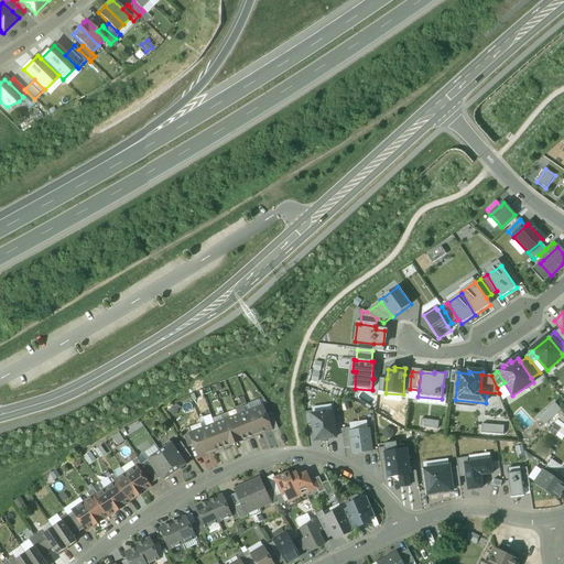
[(554,404),(539,419),(544,425),(560,411),(554,404)]
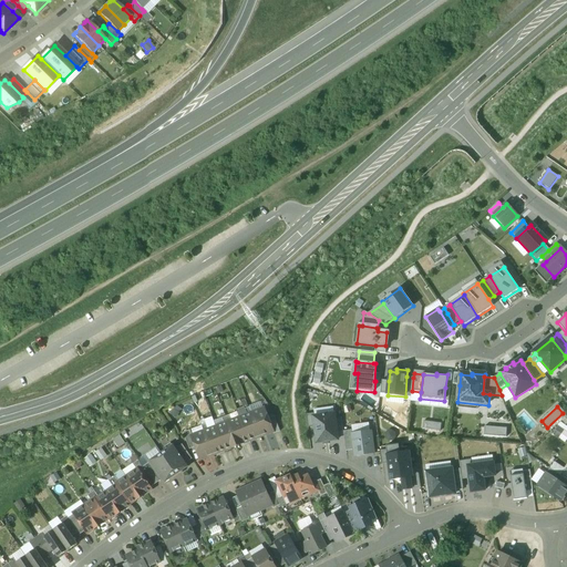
[(265,409),(251,414),(260,436),(272,432),(274,432),(268,418),(265,409)]
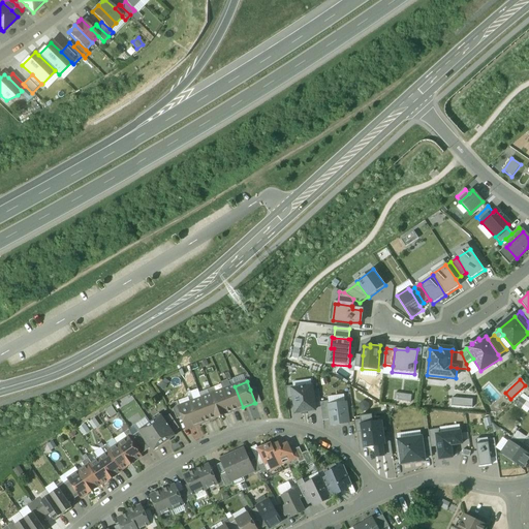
[(231,387),(224,391),(232,411),(243,407),(235,386),(231,387)]
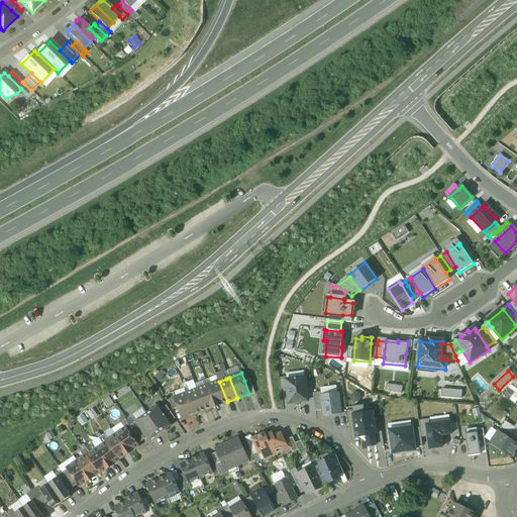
[(281,391),(288,390),(287,381),(286,378),(279,379),(281,391)]
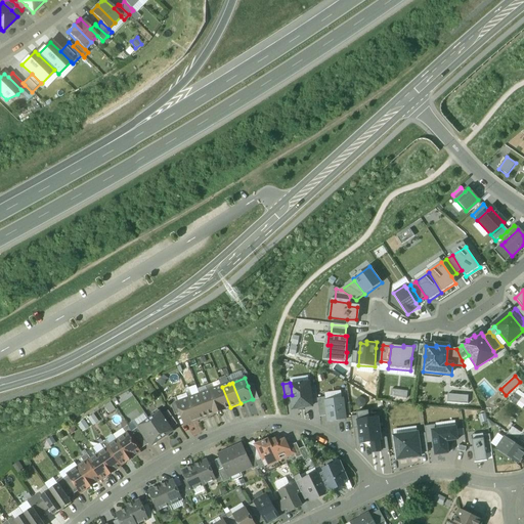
[(259,398),(253,384),(248,386),(253,399),(252,399),(253,401),(259,398)]
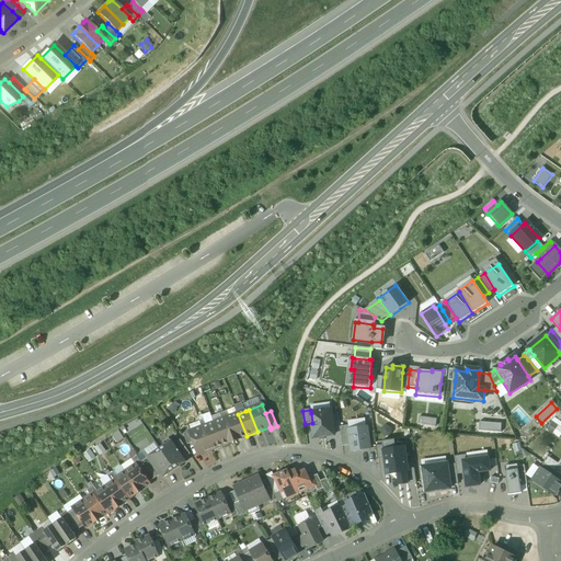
[(315,438),(334,436),(334,434),(331,414),(331,411),(311,413),(312,423),(315,438)]
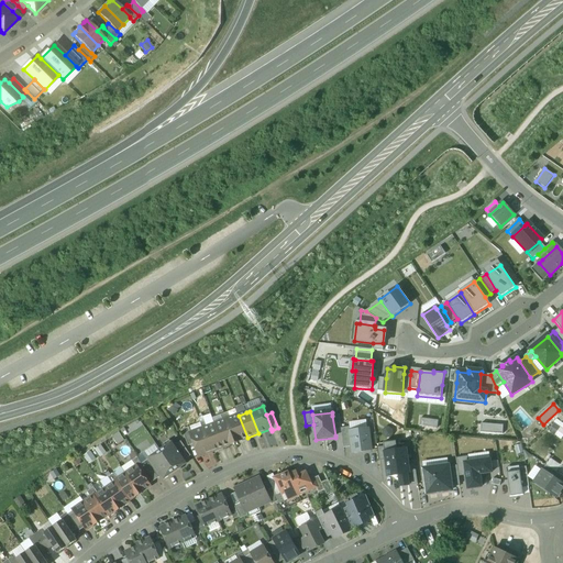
[(332,416),(335,435),(342,434),(341,429),(339,415),(332,416)]
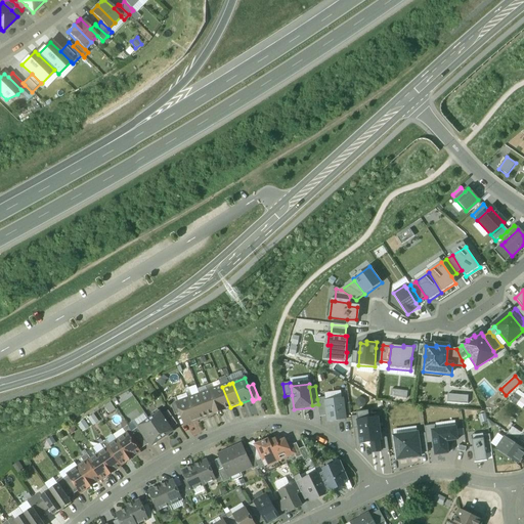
[(214,389),(211,391),(219,412),(225,409),(230,407),(222,387),(214,389)]
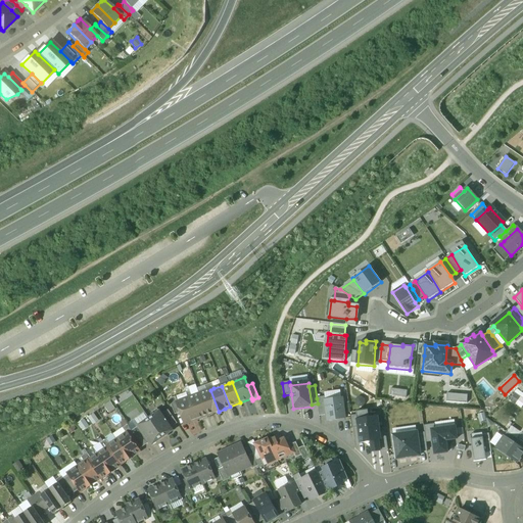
[(199,394),(197,388),(190,391),(192,397),(188,398),(196,420),(207,415),(199,394)]
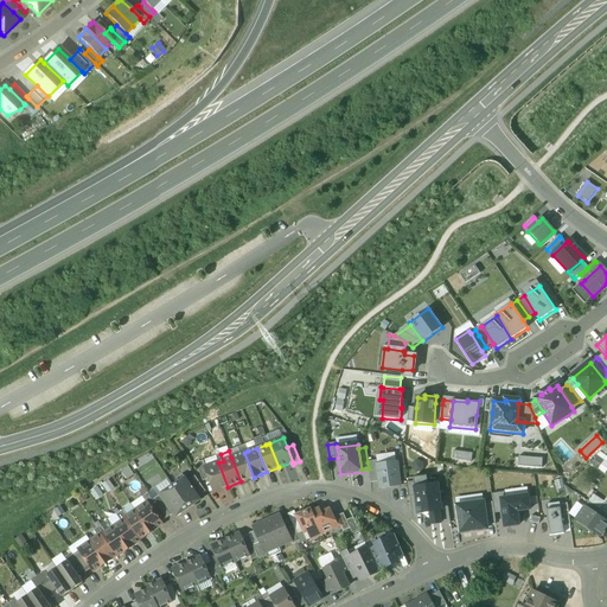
[(606,473),(606,472),(606,455),(600,452),(592,465),(606,473)]
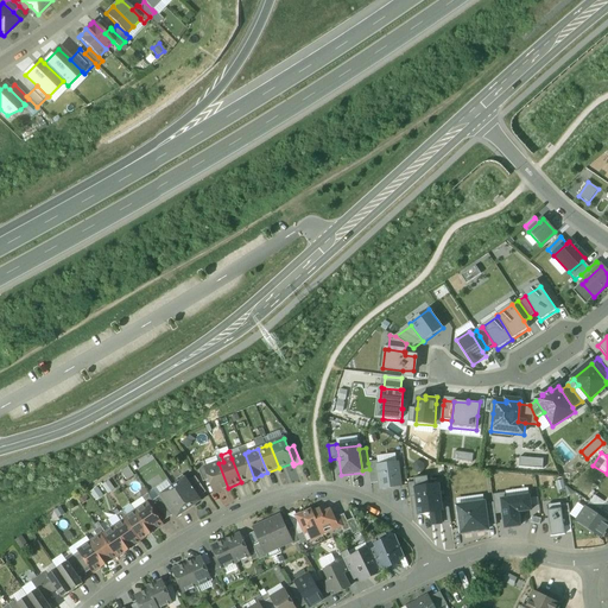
[(232,458),(241,482),(247,481),(254,479),(245,454),(241,455),(232,458)]
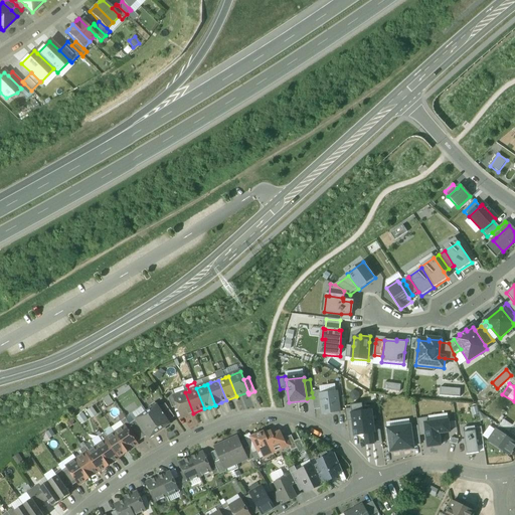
[(440,388),(440,396),(461,397),(462,389),(440,388)]
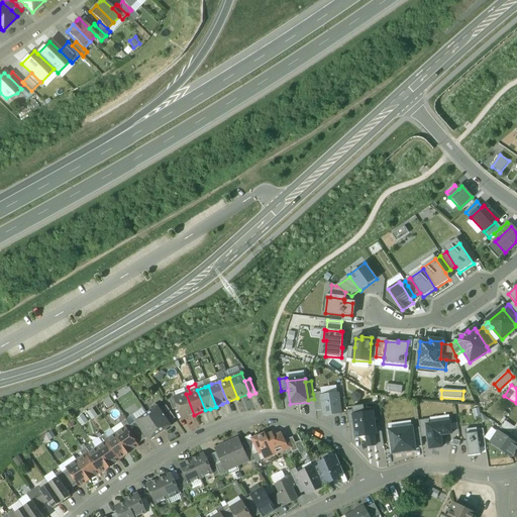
[(173,392),(167,395),(173,410),(179,408),(175,398),(176,398),(173,392)]
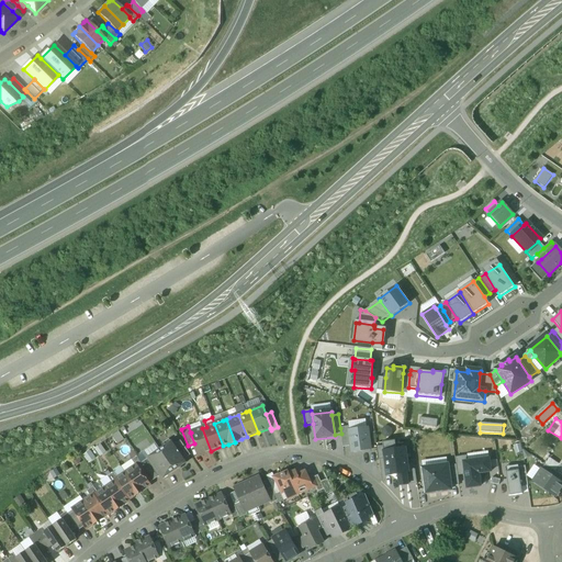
[(344,448),(351,447),(349,431),(349,427),(340,428),(341,434),(344,448)]
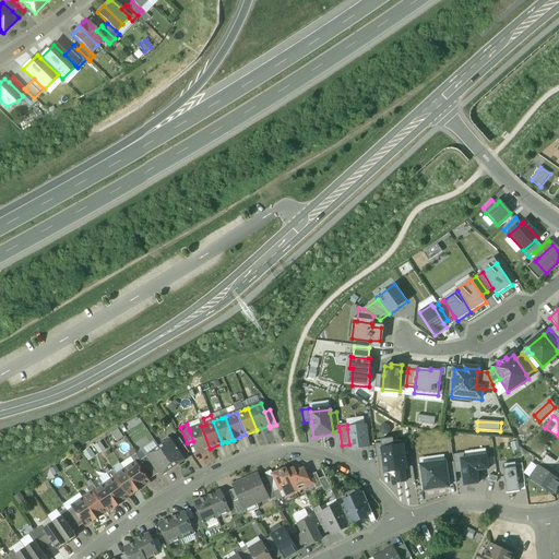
[(190,430),(189,430),(193,441),(198,453),(210,449),(201,426),(190,430)]
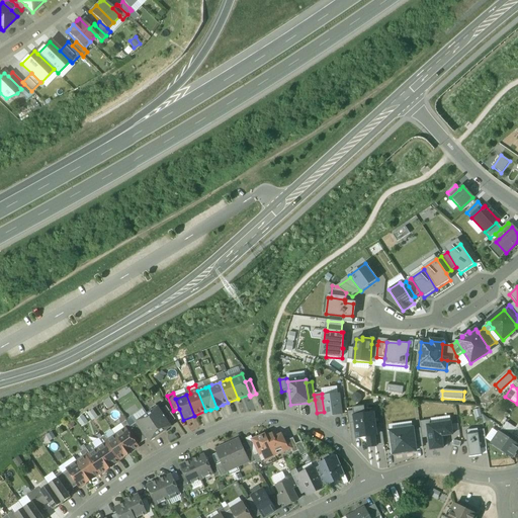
[(337,396),(322,398),(324,412),(325,417),(341,414),(337,396)]
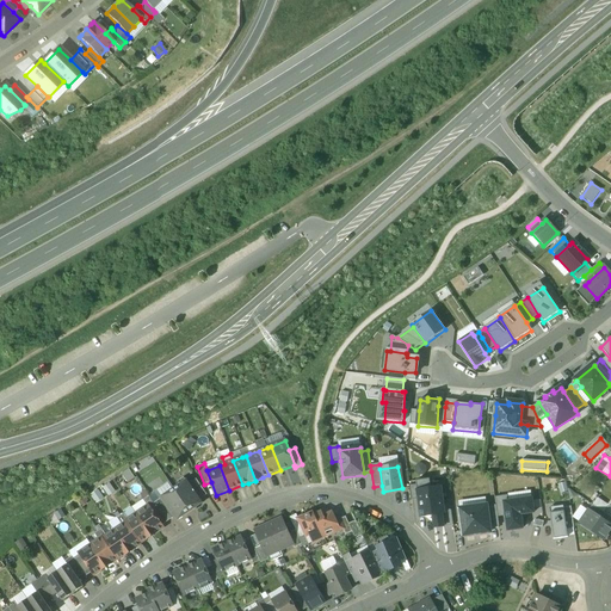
[(207,495),(196,479),(190,483),(201,499),(207,495)]
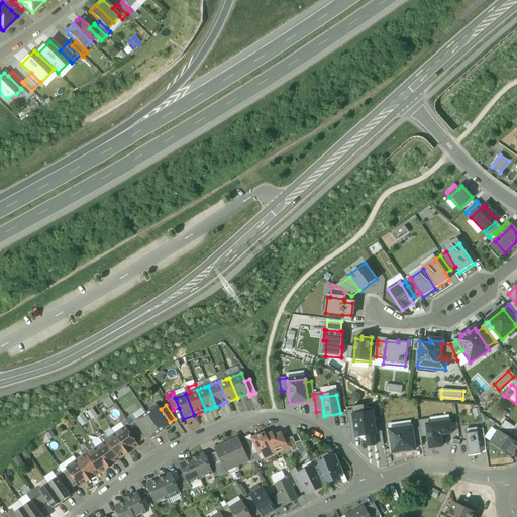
[(354,423),(356,438),(367,437),(368,447),(376,446),(374,428),(378,427),(376,412),(365,414),(364,406),(351,408),(352,411),(354,423)]
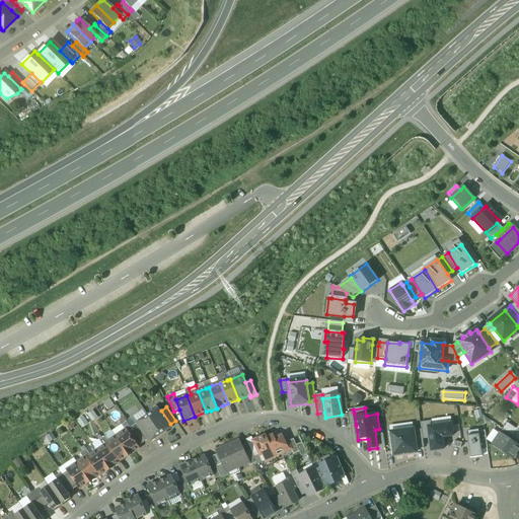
[(161,411),(159,409),(148,416),(161,434),(171,427),(170,424),(161,411)]
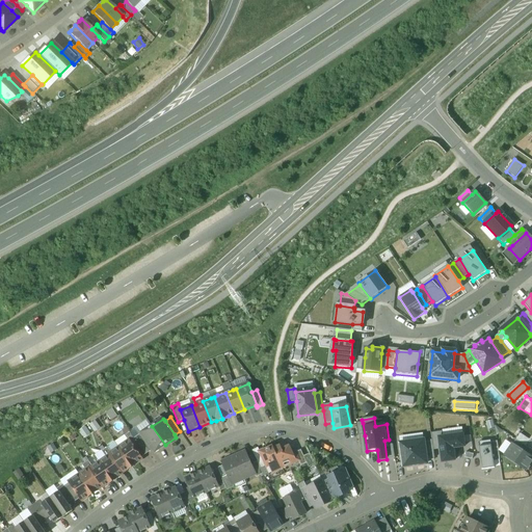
[(165,445),(152,426),(140,434),(142,436),(152,450),(154,453),(165,445)]
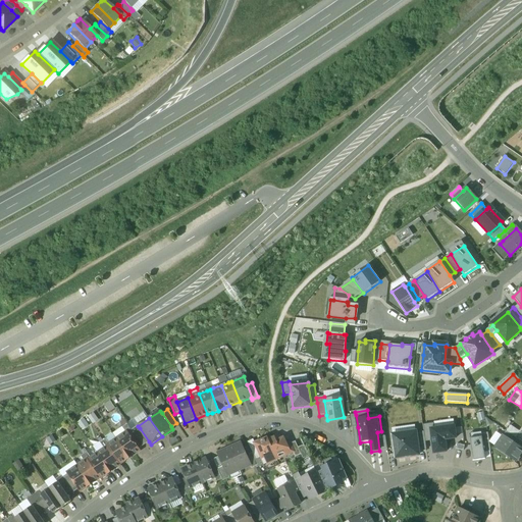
[(424,431),(425,444),(433,442),(432,430),(436,429),(435,424),(423,426),(424,431)]
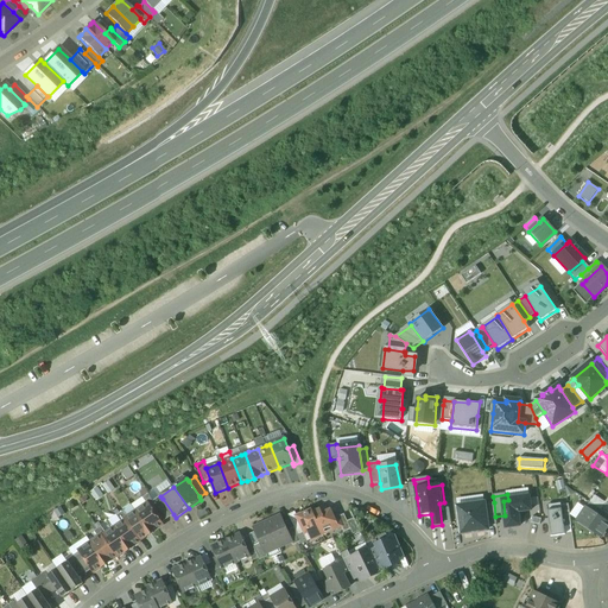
[(505,515),(507,530),(520,527),(519,513),(532,511),(530,496),(508,500),(504,501),(505,515)]
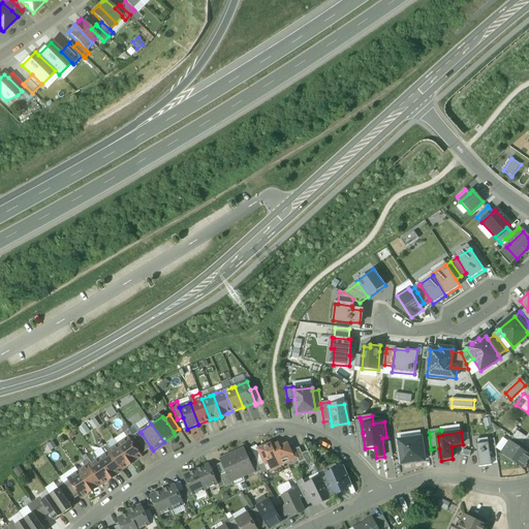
[(151,447),(142,434),(135,438),(145,452),(151,447)]
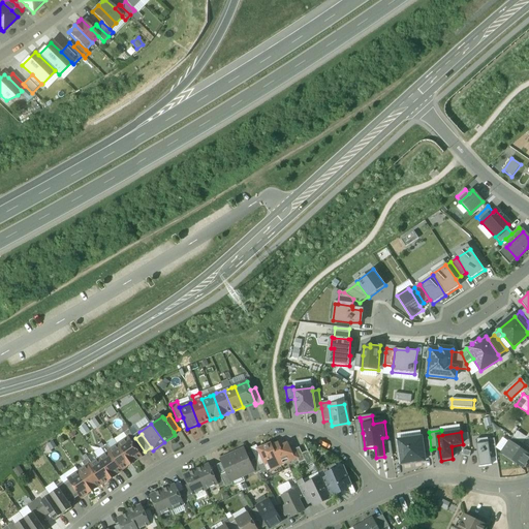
[(386,437),(382,438),(384,457),(393,456),(390,437),(386,437)]
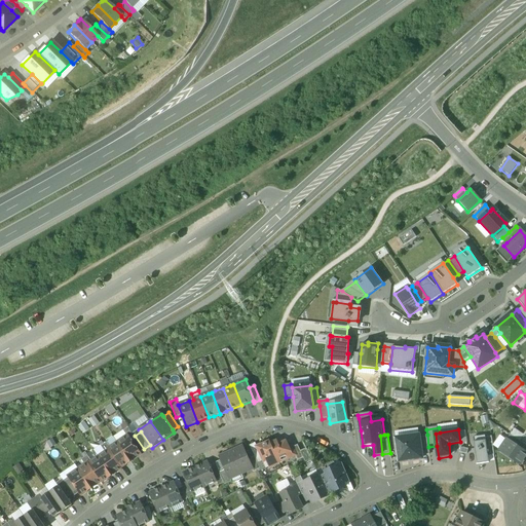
[(427,435),(417,436),(420,455),(429,453),(428,447),(427,435)]
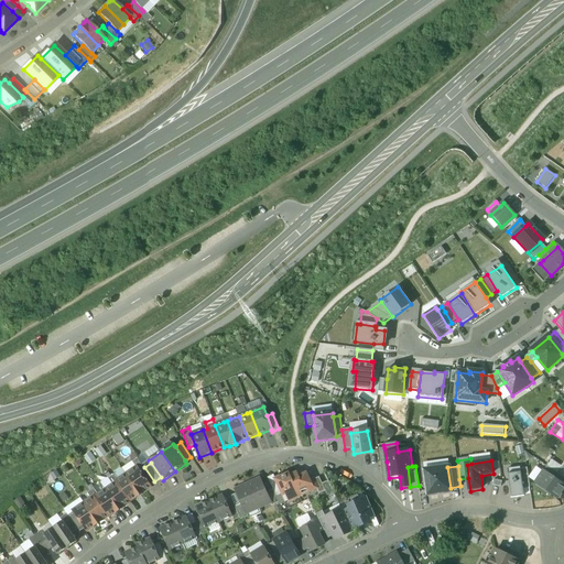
[(557,474),(548,466),(543,472),(560,483),(563,478),(557,474)]
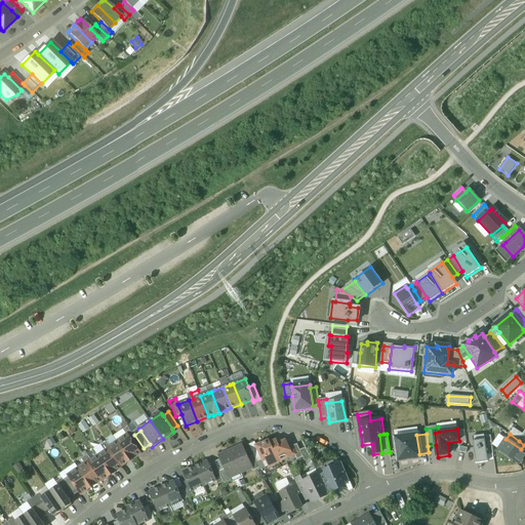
[(130,438),(127,435),(117,442),(130,460),(134,457),(140,453),(139,452),(130,438)]
